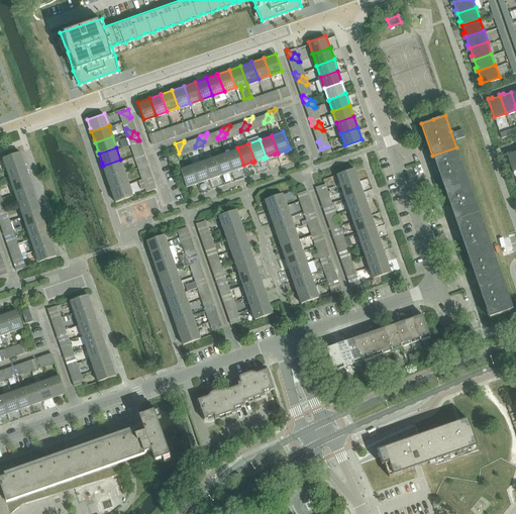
[(243,166),(243,165),(237,147),(225,151),(231,169),(240,166),(240,167),(243,166)]
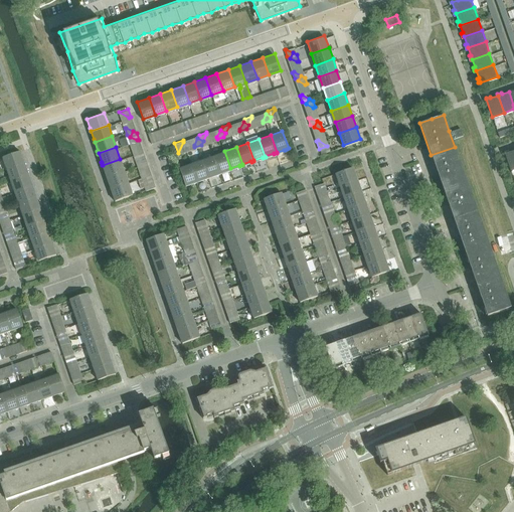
[(466,178),(460,162),(455,147),(431,155),(442,186),(466,178)]
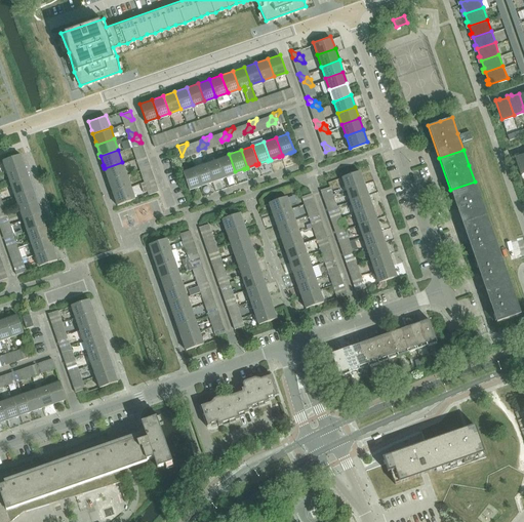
[(523,152),(519,154),(518,152),(514,154),(515,155),(514,155),(520,173),(523,171),(523,152)]
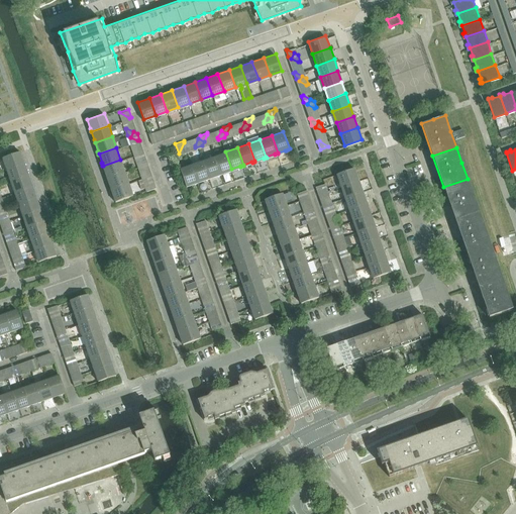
[(19,150),(2,157),(6,168),(24,162),(21,155),(20,151),(19,150)]
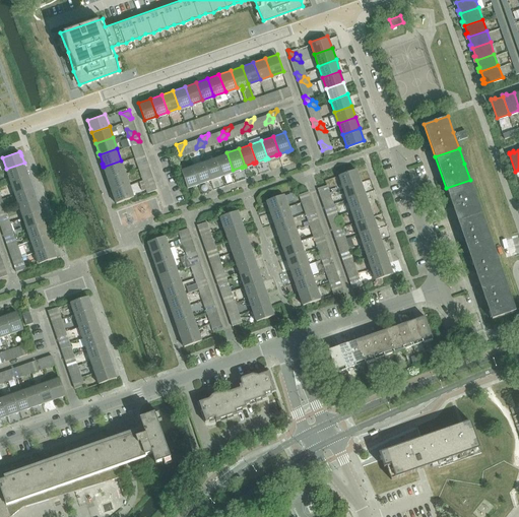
[(142,155),(135,152),(133,152),(136,159),(139,160),(142,155)]
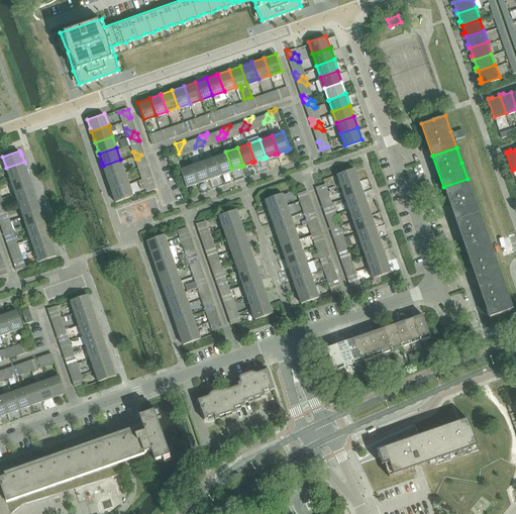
[(232,170),(231,169),(225,151),(214,156),(220,173),(229,170),(229,171),(232,170)]
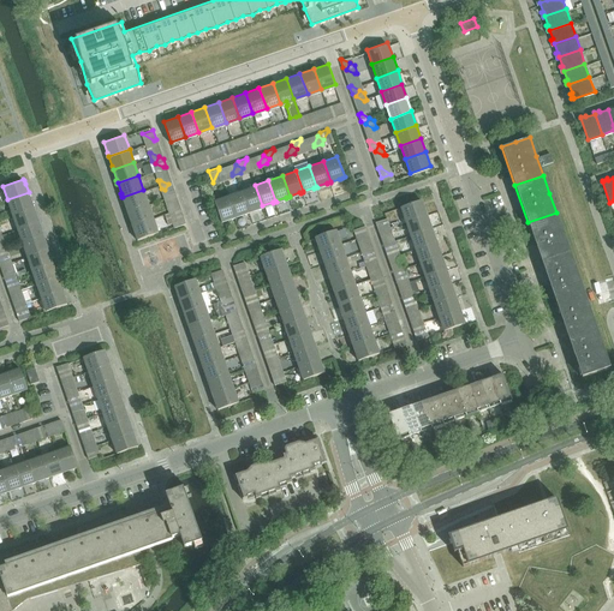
[(165,190),(173,195),(176,193),(173,186),(168,184),(165,190)]
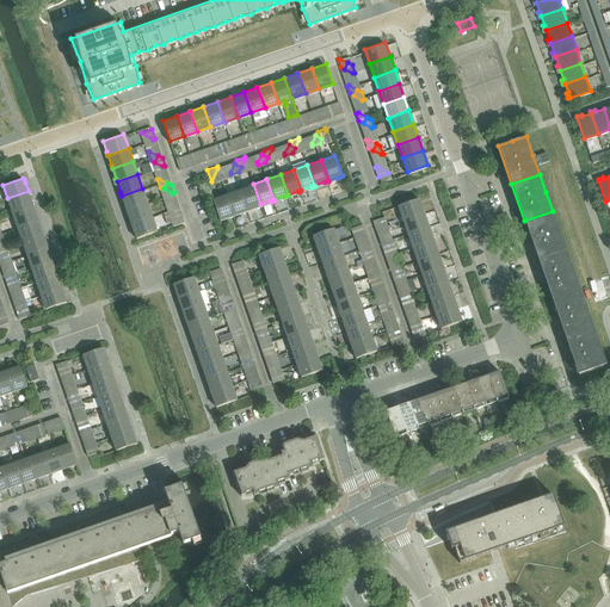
[(260,205),(260,204),(253,184),(240,189),(247,209),(257,205),(258,206),(260,205)]
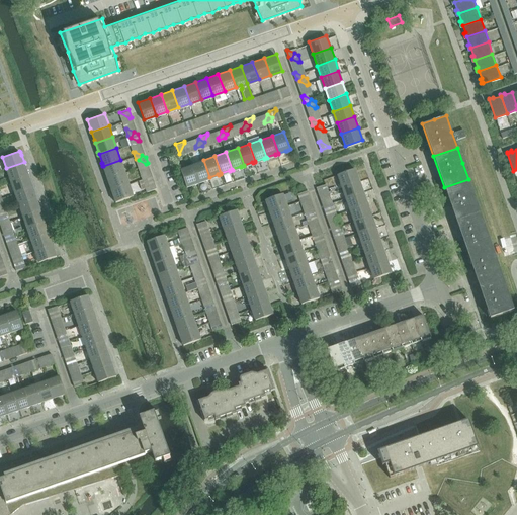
[(106,177),(107,177),(124,171),(120,160),(103,166),(106,174),(105,175),(106,177)]
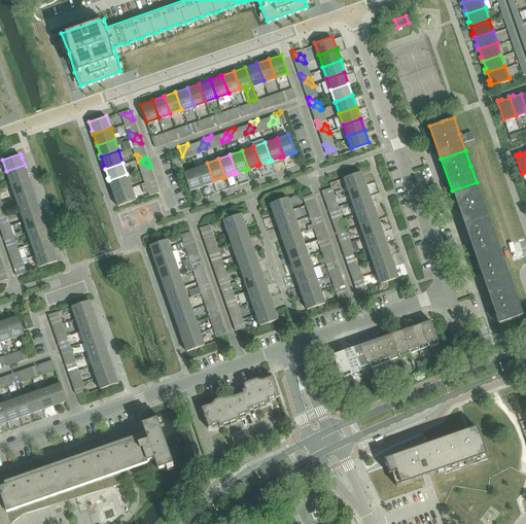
[(213,181),(213,180),(207,163),(195,167),(201,184),(210,181),(210,182),(213,181)]
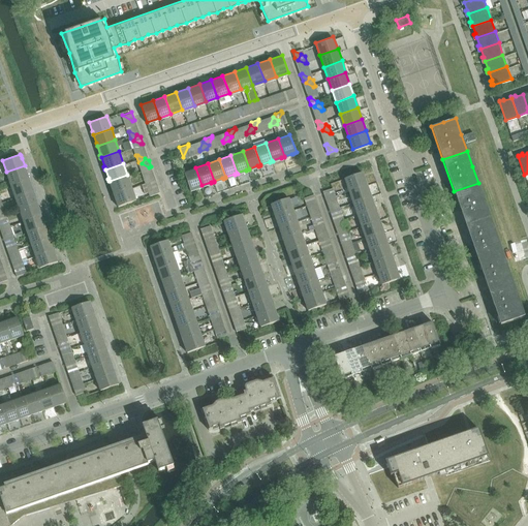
[(6,172),(10,184),(29,178),(26,168),(25,165),(6,172)]
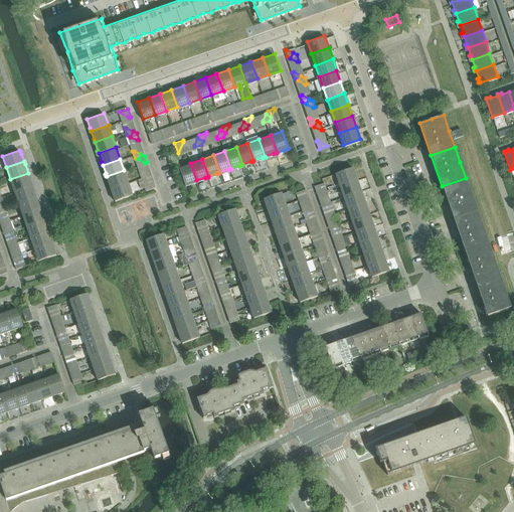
[(197,181),(196,180),(190,163),(179,167),(185,184),(194,181),(194,182),(197,181)]
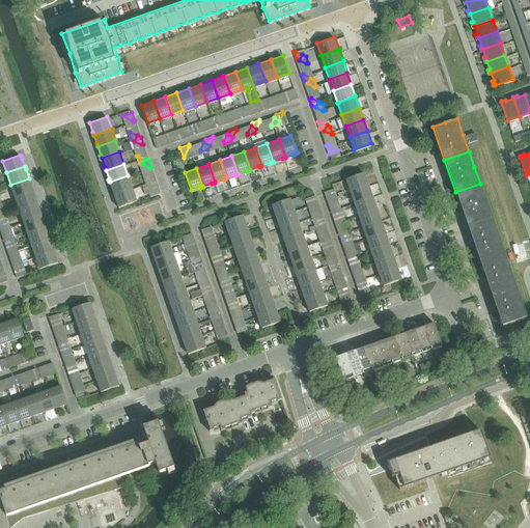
[(345,177),(350,190),(367,184),(363,171),(345,177)]
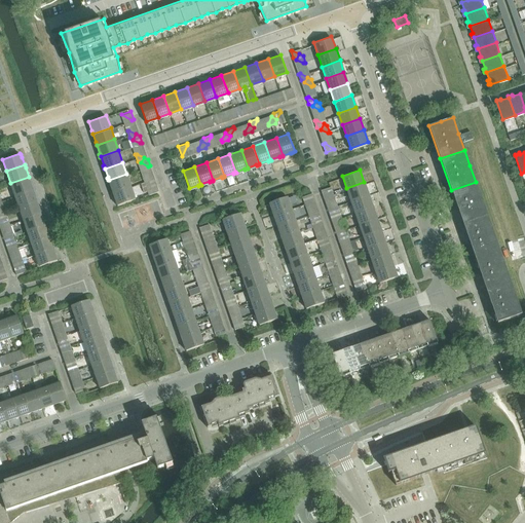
[(112,192),(113,191),(130,185),(126,174),(109,180),(112,189),(111,189),(112,192)]
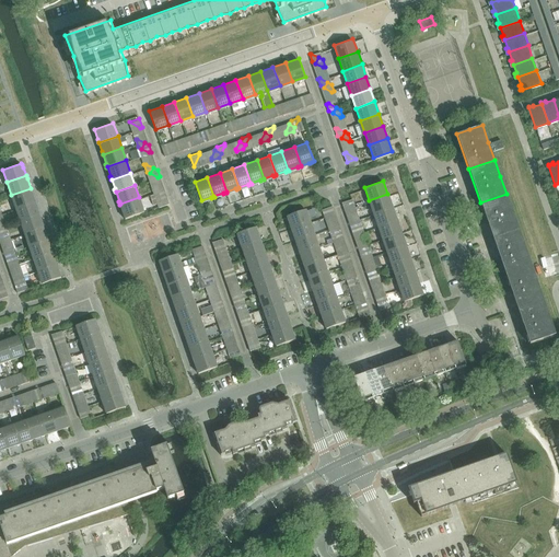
[(11,195),(15,207),(34,200),(31,190),(32,190),(31,188),(11,195)]
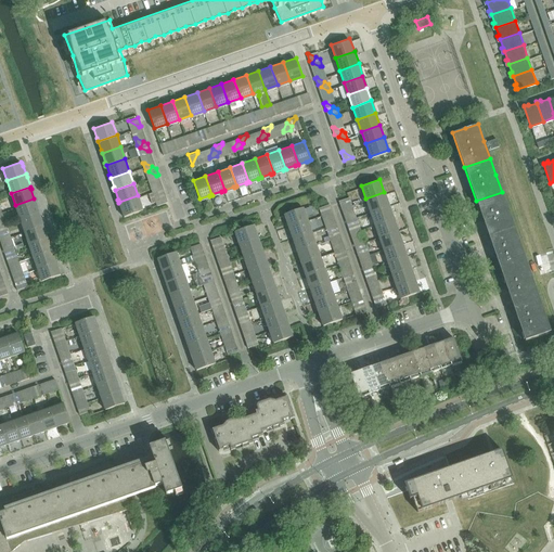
[(160,191),(153,187),(151,188),(153,194),(157,196),(160,191)]
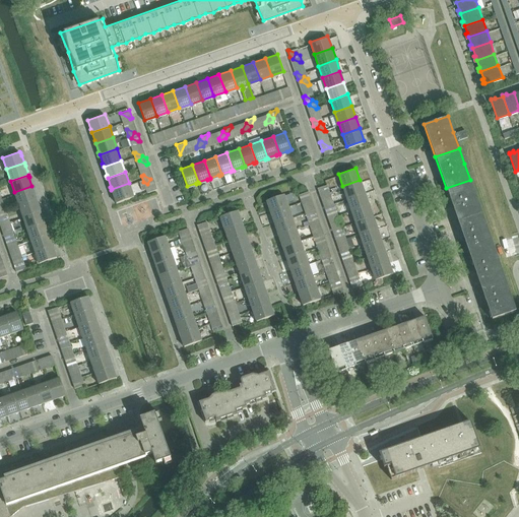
[(324,177),(318,180),(320,185),(326,183),(324,177)]
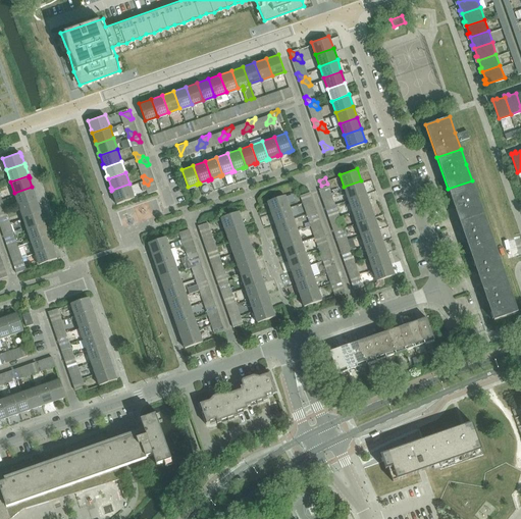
[(151,179),(148,185),(155,189),(157,188),(155,182),(151,179)]
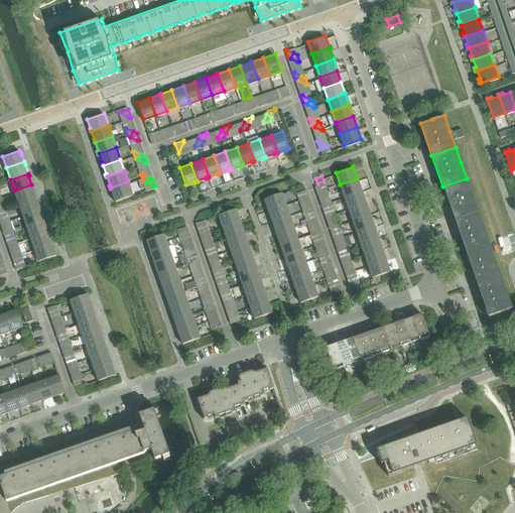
[(340,184),(344,196),(361,189),(357,178),(340,184)]
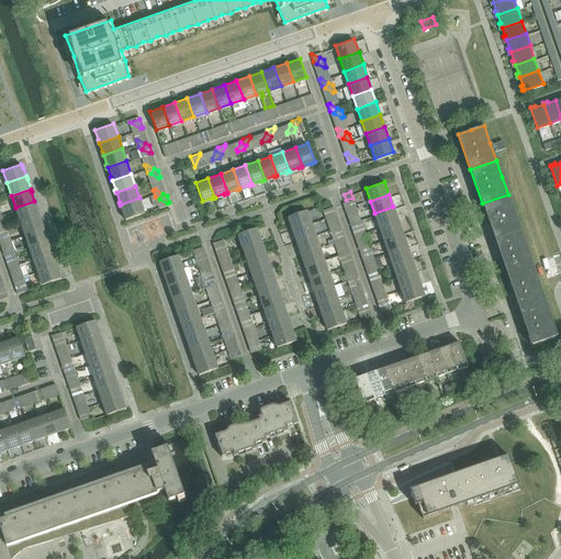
[(520,230),(514,212),(508,194),(482,203),(494,238),(520,230)]
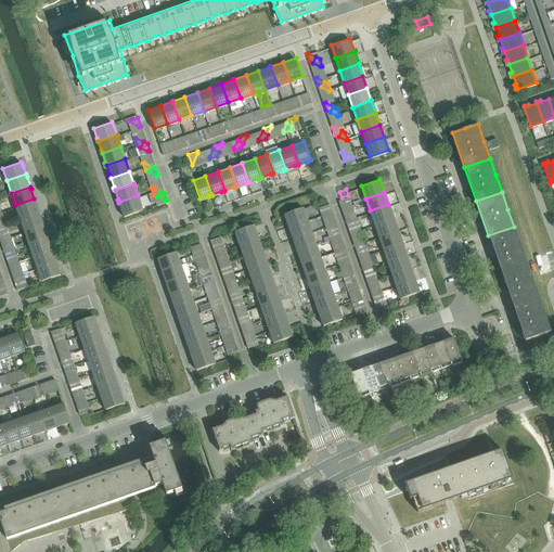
[(138,195),(119,202),(121,210),(123,214),(124,215),(142,208),(138,195)]
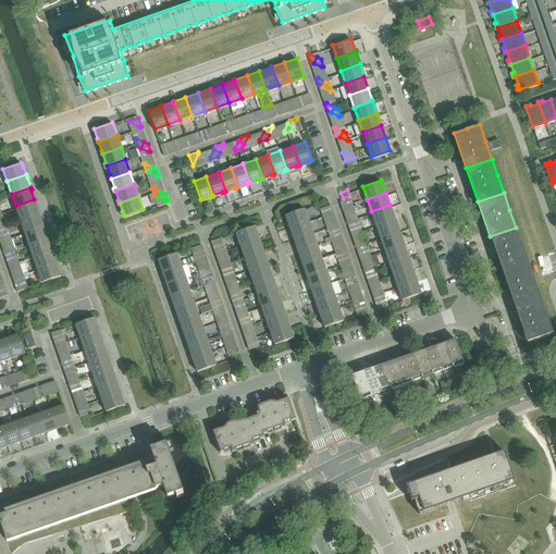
[(343,198),(340,199),(342,208),(344,207),(349,196),(343,198)]
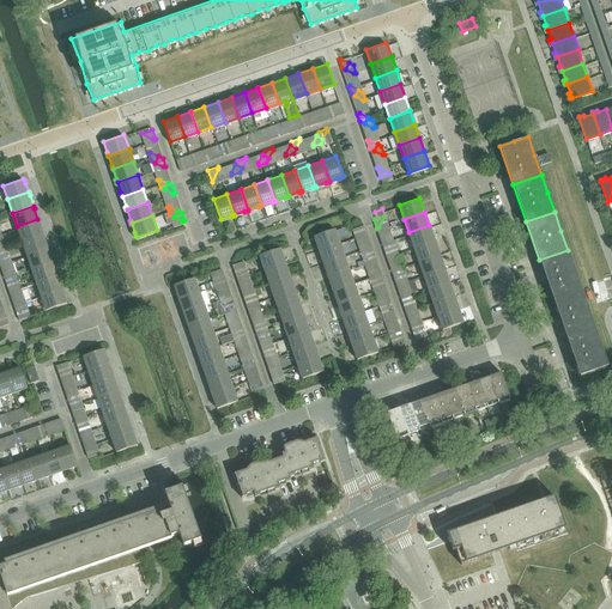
[(17,226),(22,239),(42,232),(38,223),(40,223),(38,219),(37,219),(17,226)]
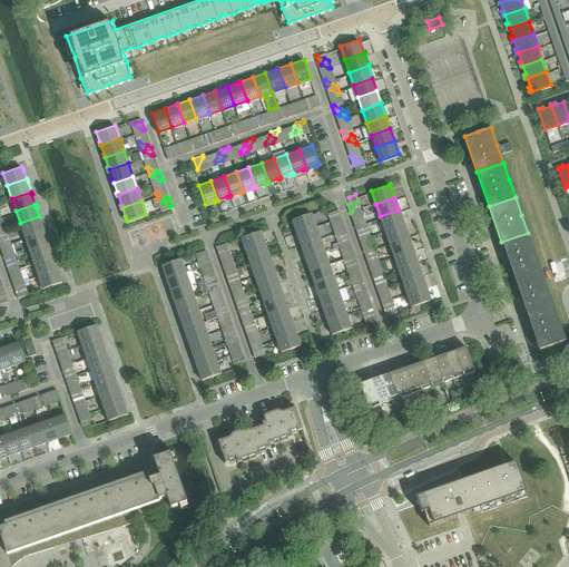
[(380,216),(384,228),(403,222),(399,209),(380,216)]
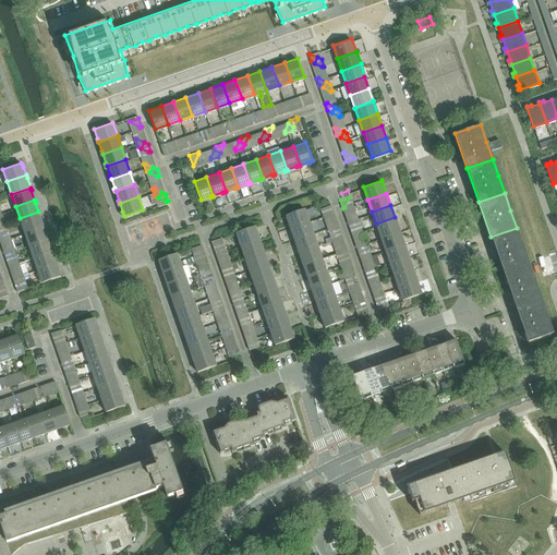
[(286,214),(290,226),(309,219),(304,207),(286,214)]
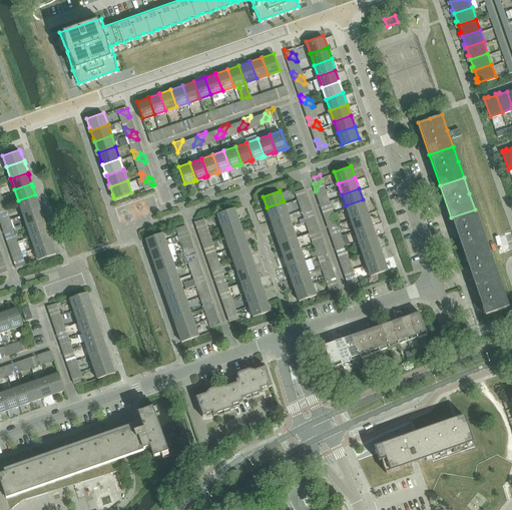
[(18,200),(22,212),(39,206),(36,197),(37,197),(36,194),(35,194),(18,200)]
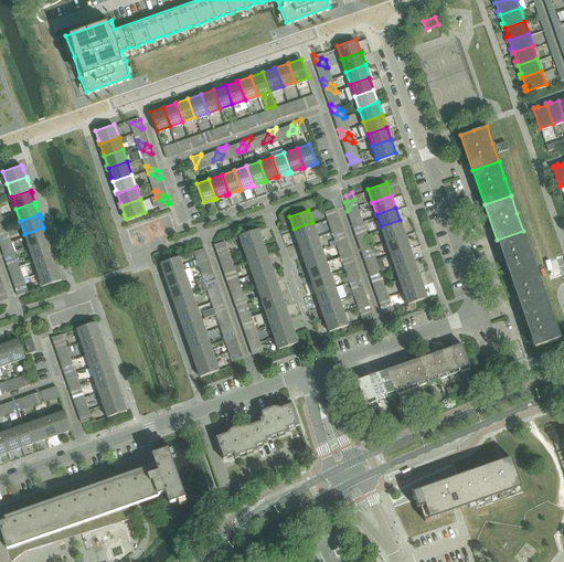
[(404,233),(400,220),(381,226),(385,240),(404,233)]
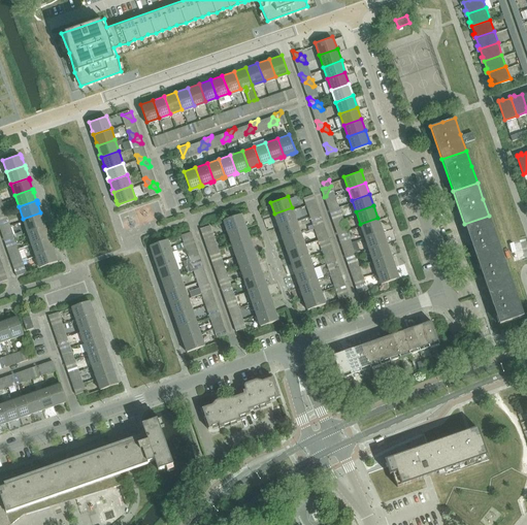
[(274,214),(278,226),(296,220),(292,207),(274,214)]
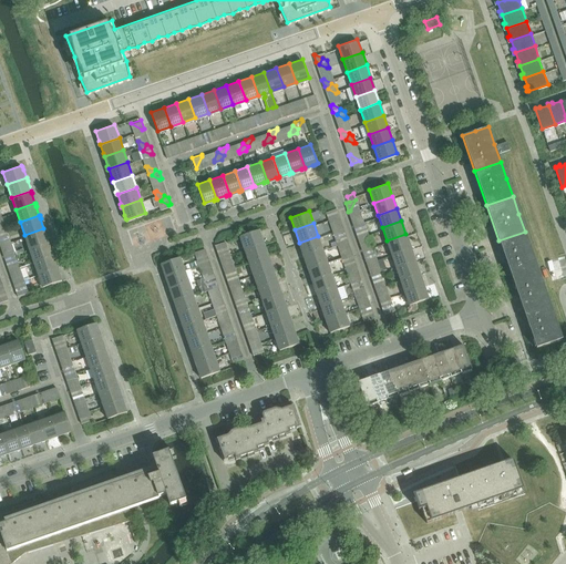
[(341,231),(333,227),(331,227),(333,235),(338,236),(341,231)]
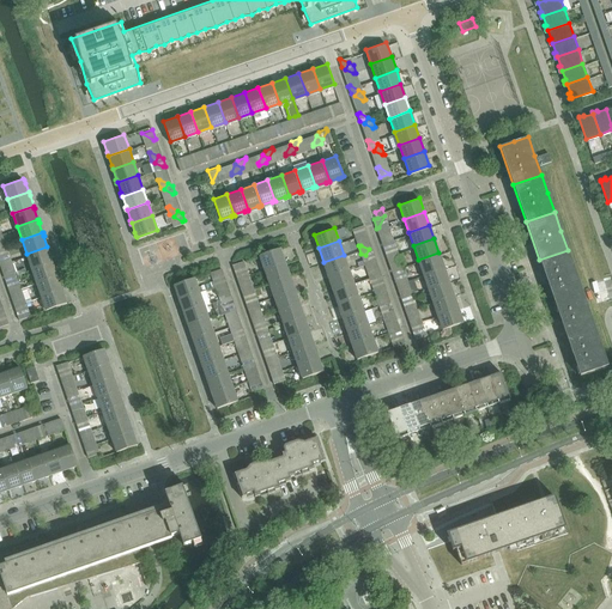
[(26,254),(31,267),(52,260),(48,249),(49,249),(48,247),(47,247),(26,254)]
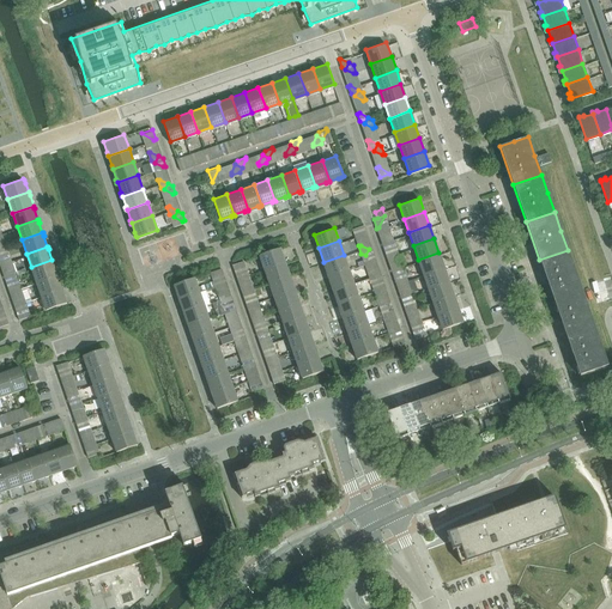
[(279,247),(259,254),(264,267),(284,260),(279,247)]
